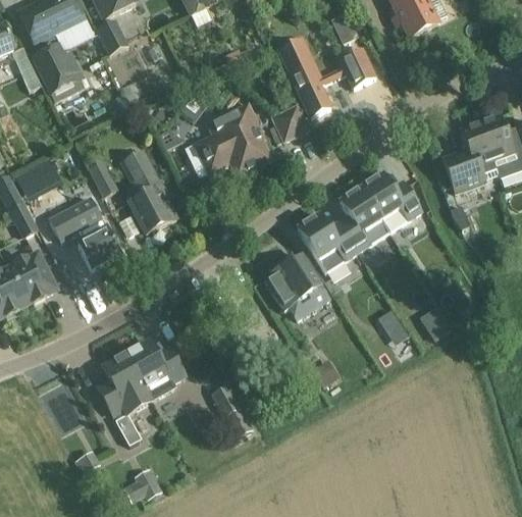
[(84,18),(74,0),(42,0),(18,12),(35,45),(50,38),(49,36),(84,18)]
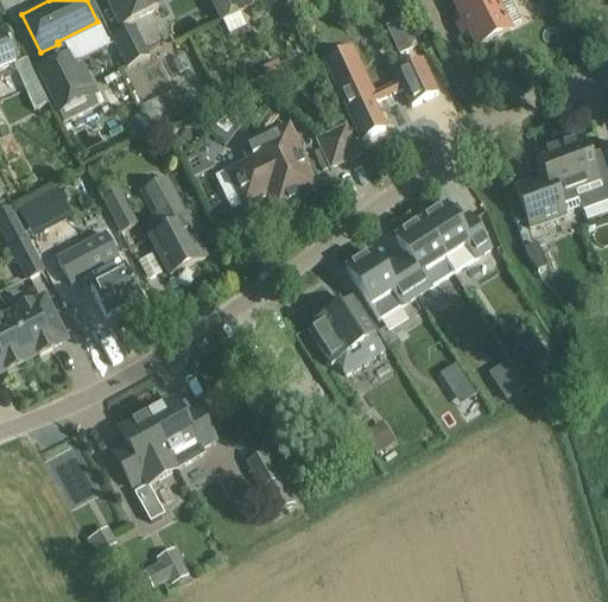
[(109,0),(120,21),(157,4),(154,0),(109,0)]
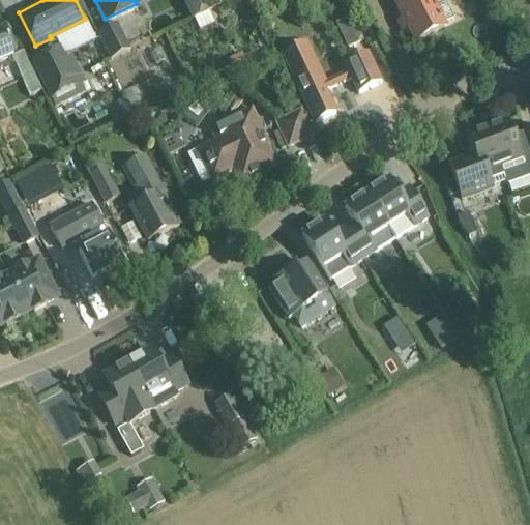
[(194,15),(205,8),(208,6),(209,6),(206,0),(185,0),(193,15),(194,15)]
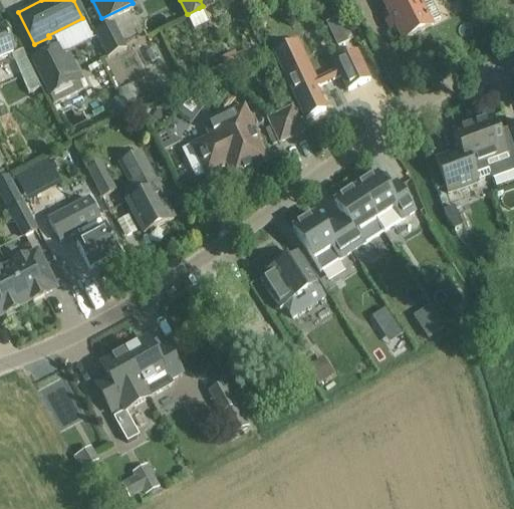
[(384,0),(403,37),(431,23),(429,20),(440,15),(432,0),(419,0),(384,0)]
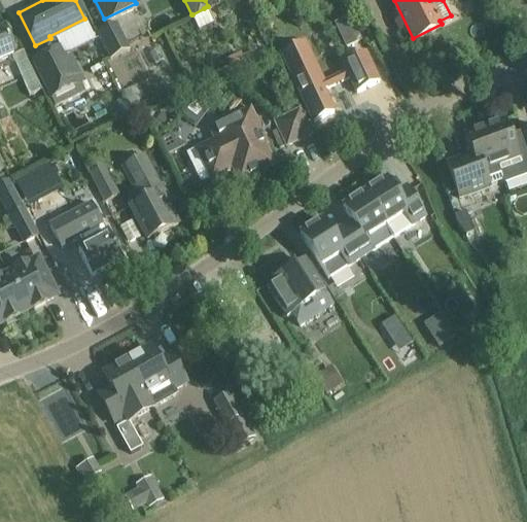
[(204,8),(192,14),(199,27),(213,19),(208,8),(207,6),(204,8)]
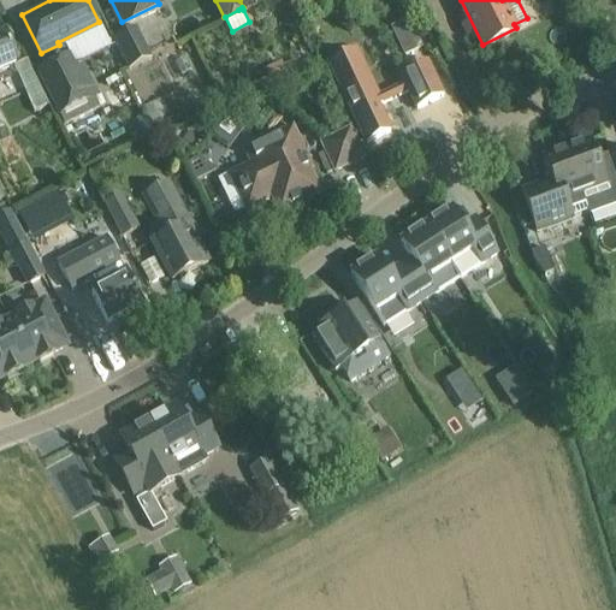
[(129,64),(150,53),(136,23),(113,34),(129,64)]
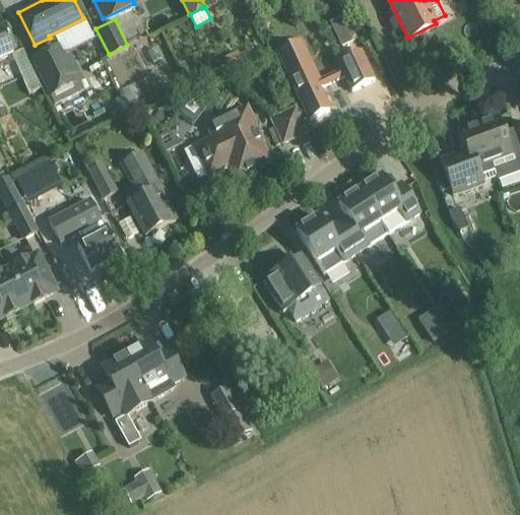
[(23,46),(13,50),(3,25),(0,26),(0,55),(11,51),(28,91),(41,86),(23,46)]
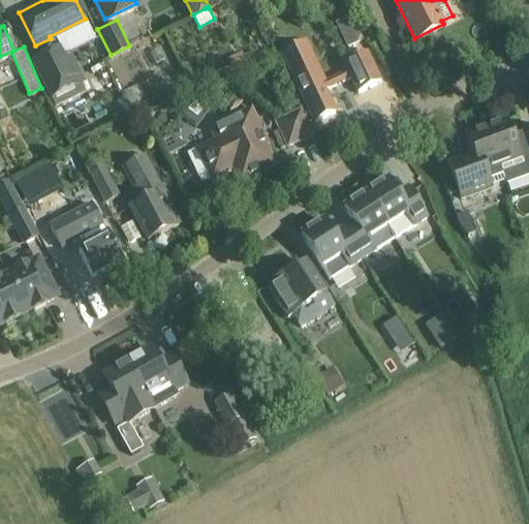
[(347,68),(325,79),(306,37),(281,50),(314,119),(335,110),(324,87),(350,74),(347,68)]
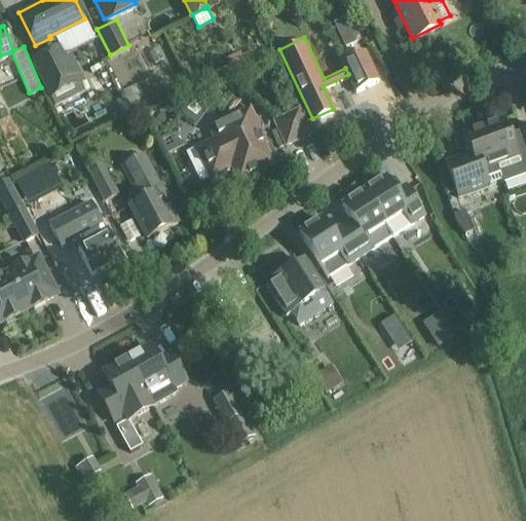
[(59,46),(32,59),(41,77),(49,94),(51,92),(55,102),(85,87),(80,78),(83,77),(70,51),(63,54),(59,46)]
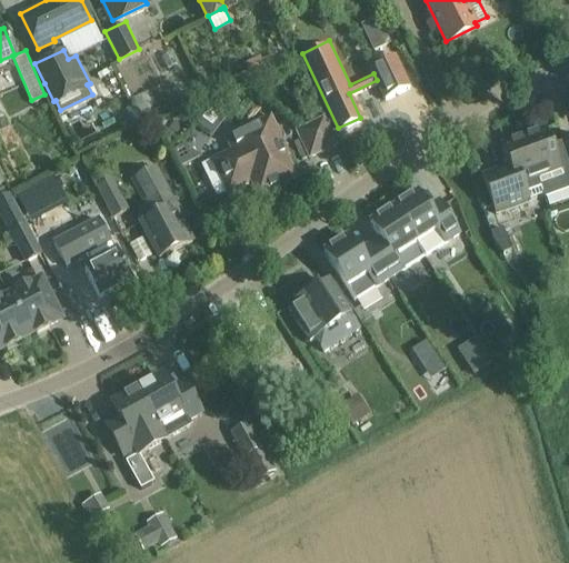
[(259,52),(245,59),(250,70),(265,62),(259,52)]
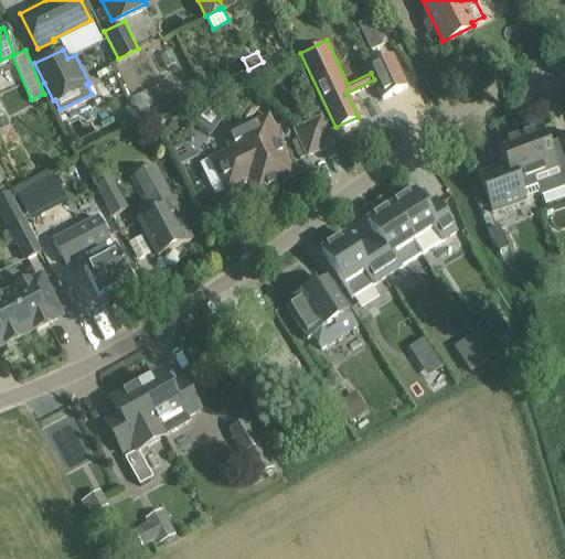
[(392,52),(366,63),(371,73),(374,79),(382,95),(406,84),(392,52)]
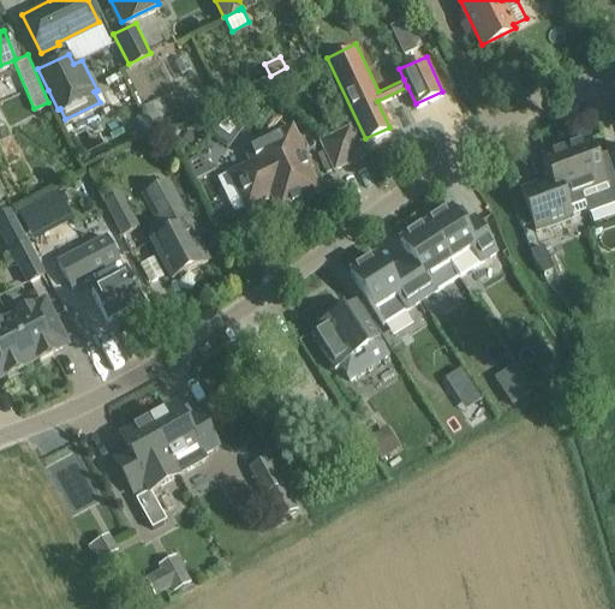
[(362,154),(347,125),(320,138),(333,167),(362,154)]
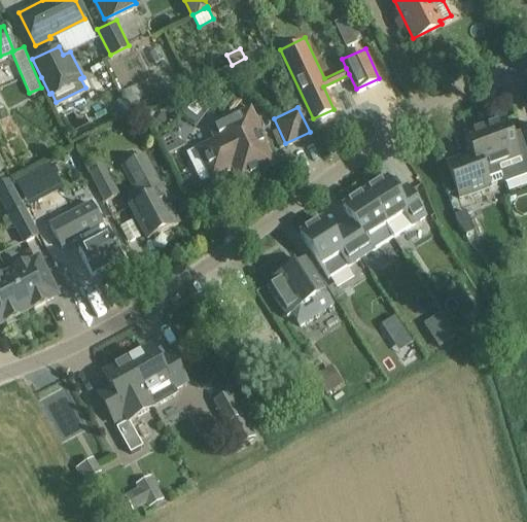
[(215,136),(196,145),(210,176),(233,166),(239,179),(274,163),(264,142),(267,141),(252,110),(233,118),(231,114),(209,125),(215,136)]
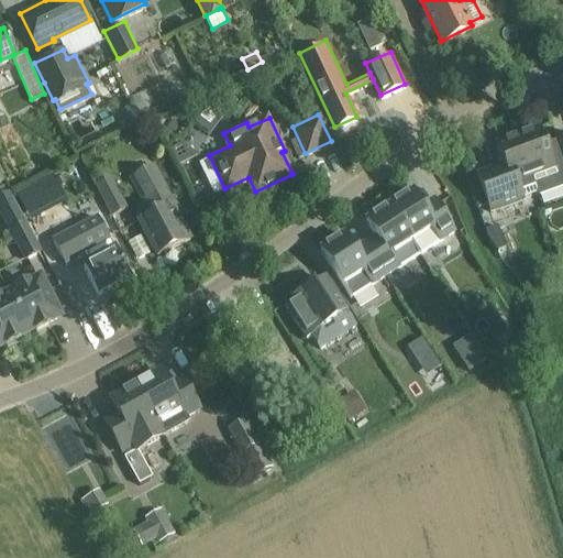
[(540,123),(517,132),(538,188),(561,179),(559,174),(562,172),(562,133),(558,135),(560,140),(547,144),(545,141),(540,123)]
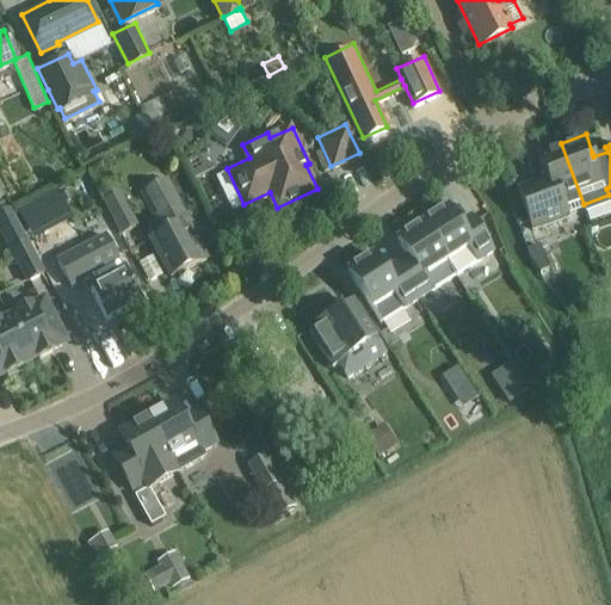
[(545,174),(517,185),(531,226),(568,211),(567,210),(584,204),(578,187),(561,143),(537,152),(545,174)]
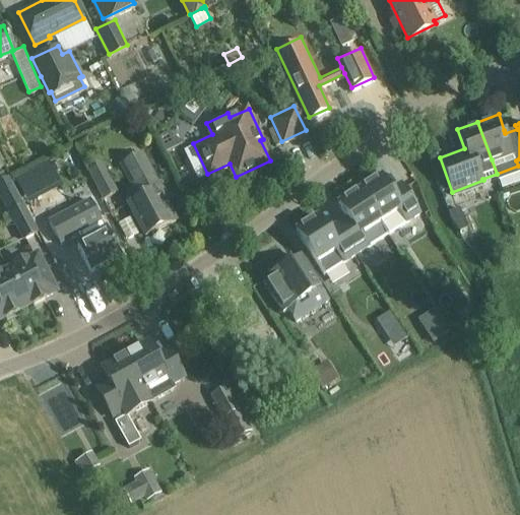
[(176,216),(141,151),(122,162),(139,195),(128,201),(144,233),(176,216)]
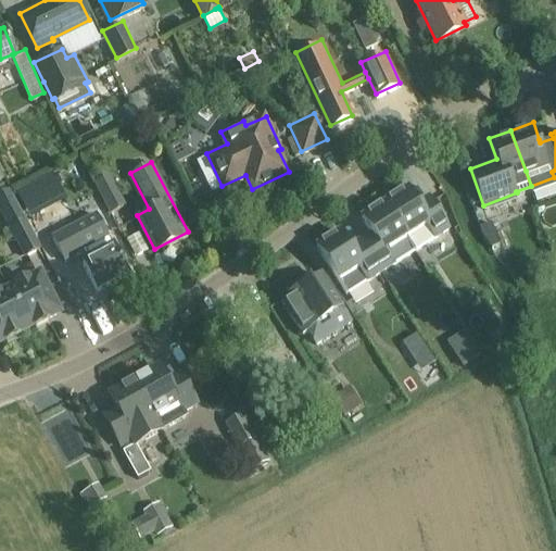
[(23,212),(60,198),(48,170),(11,185),(23,212)]
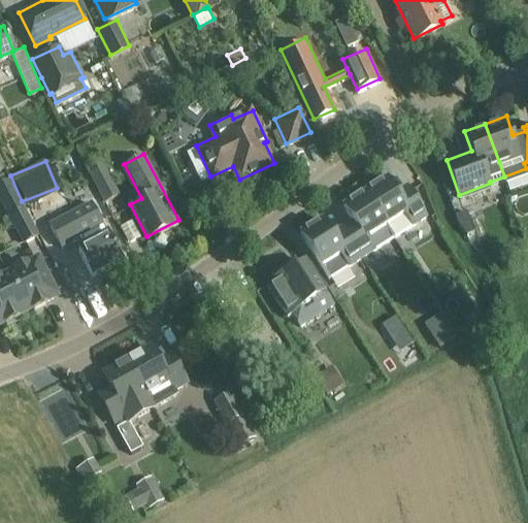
[(89,169),(105,199),(120,192),(103,161),(89,169)]
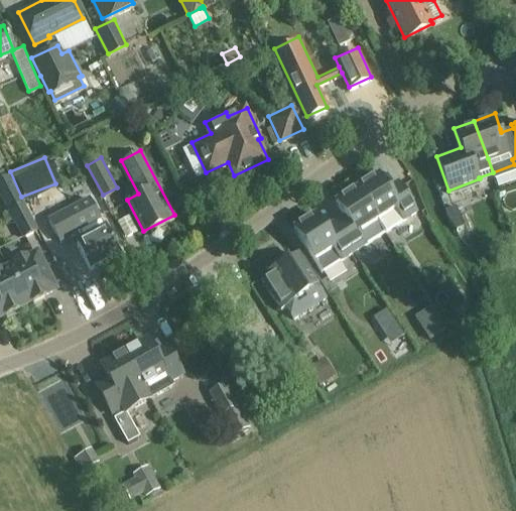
[(389,190),(377,171),(356,185),(384,229),(416,209),(400,183),(389,190)]
